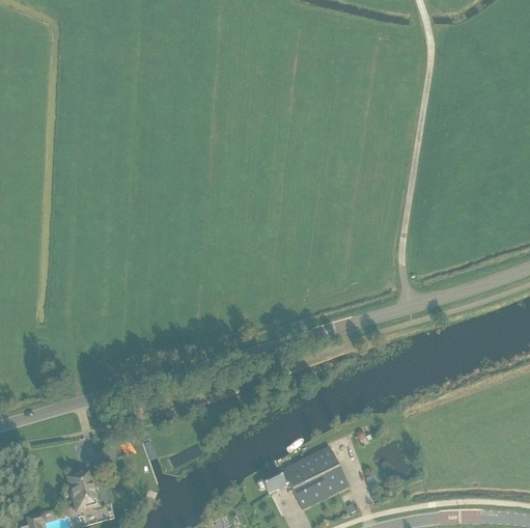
[(258,480),(258,483),(260,488),(262,489),(267,485),(270,492),(286,483),(286,482),(289,481),(303,508),(350,485),(330,445),(285,468),(286,471),(281,473),(279,468),(261,476),(263,478),(258,480)]
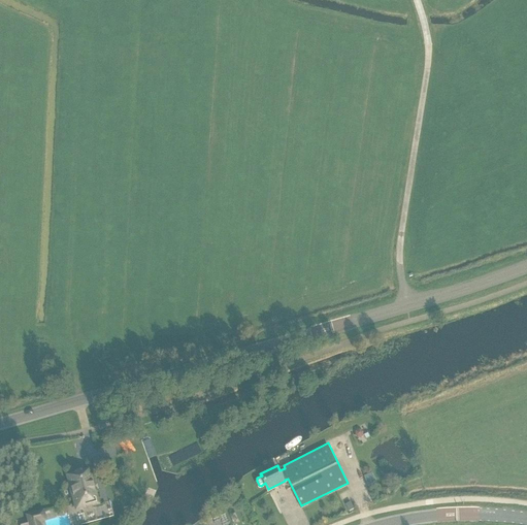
[(93,482),(89,468),(69,473),(72,484),(70,485),(73,495),(74,494),(77,506),(98,501),(94,488),(96,487),(94,481),(93,482)]
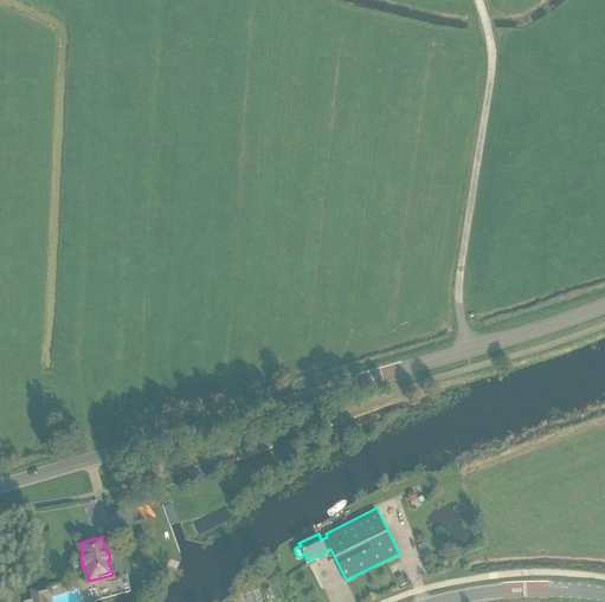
[(427,539),(419,543),(424,556),(433,552),(427,539)]
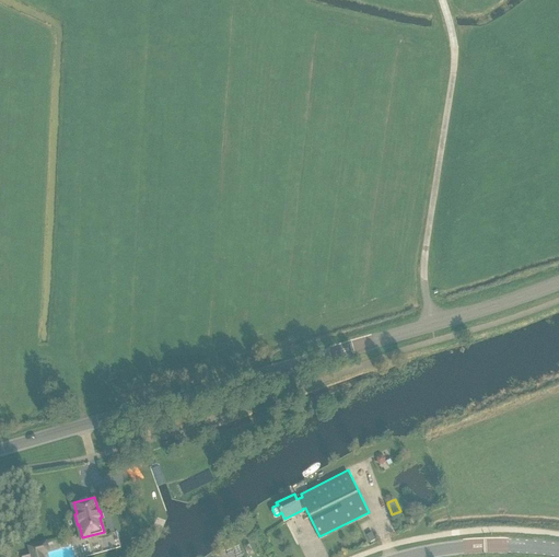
[(47,535),(27,541),(31,550),(24,552),(25,556),(46,556),(45,549),(50,548),(47,535)]
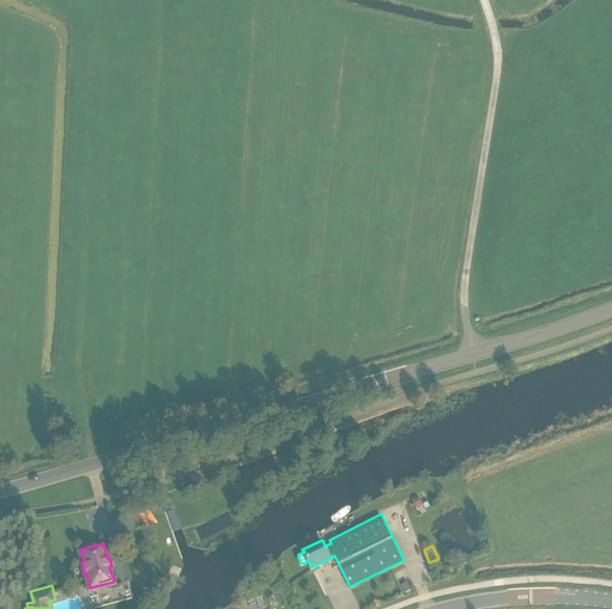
[(277,588),(268,591),(276,607),(284,603),(277,588)]
